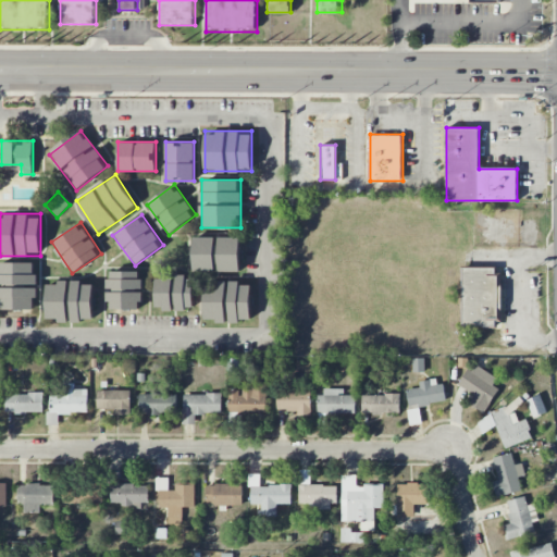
[(240,237),(194,237),(194,271),(240,271),(240,237)]
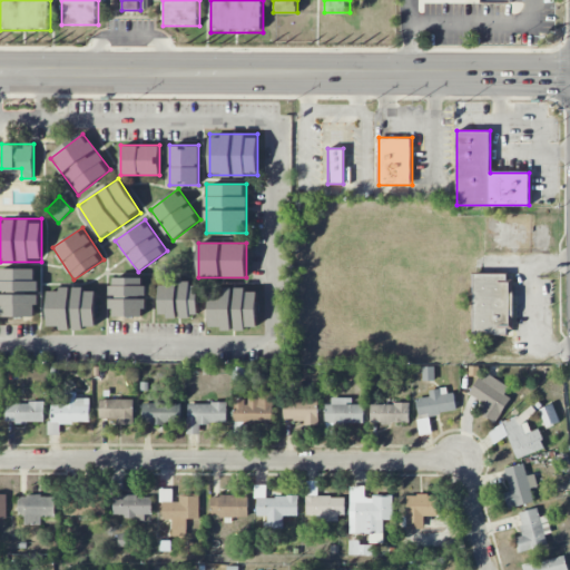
[(0,316),(38,316),(38,293),(37,293),(38,268),(0,267),(0,316)]
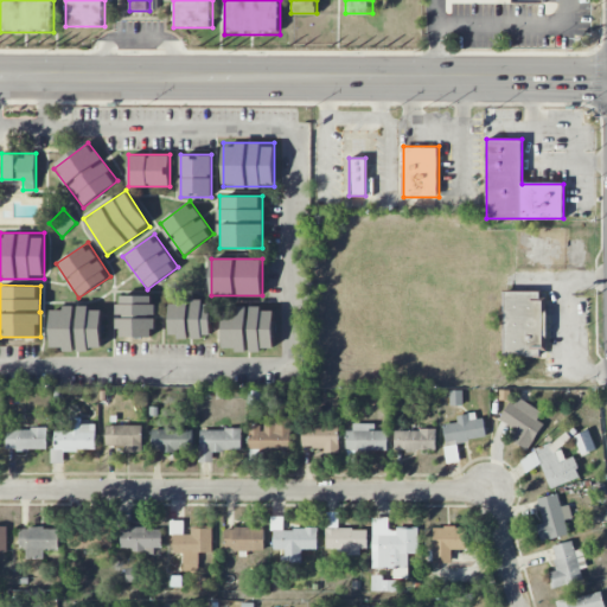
[(504,291),(504,357),(547,357),(547,291),(504,291)]
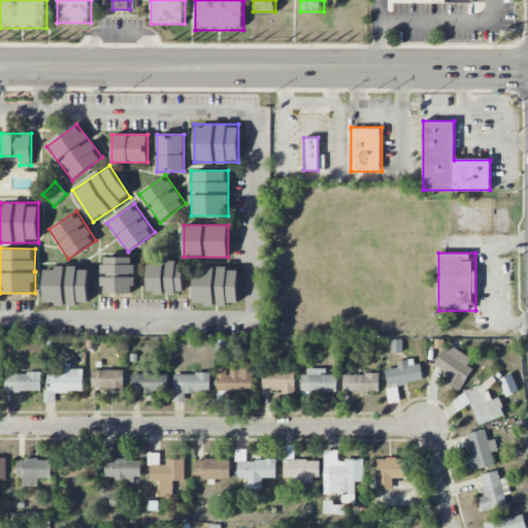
[(135,292),(135,257),(102,257),(102,292),(135,292)]
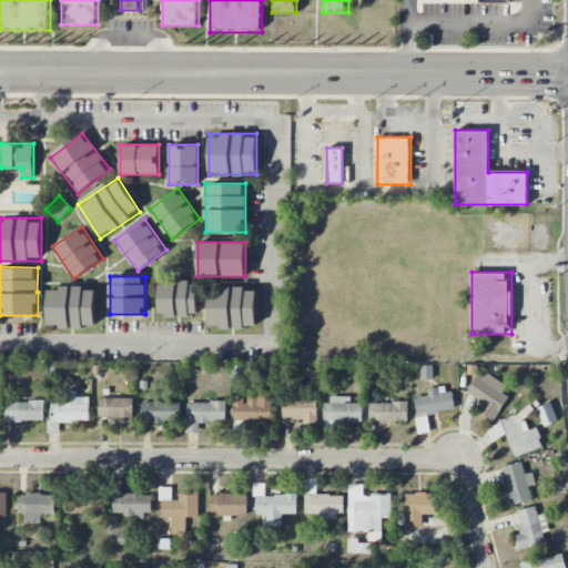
[(159,280),(159,316),(199,316),(199,280),(159,280)]
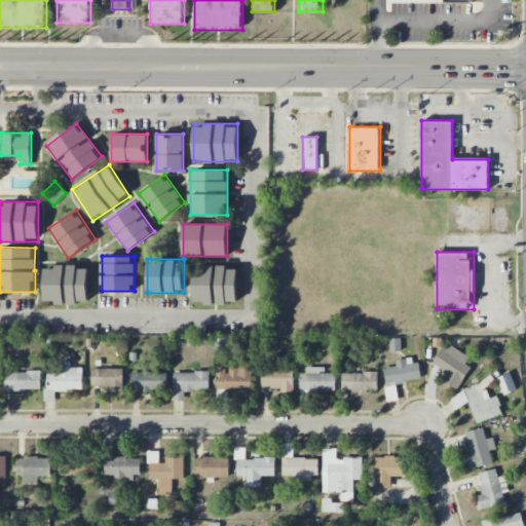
[(44,303),(88,303),(88,265),(44,265),(44,303)]
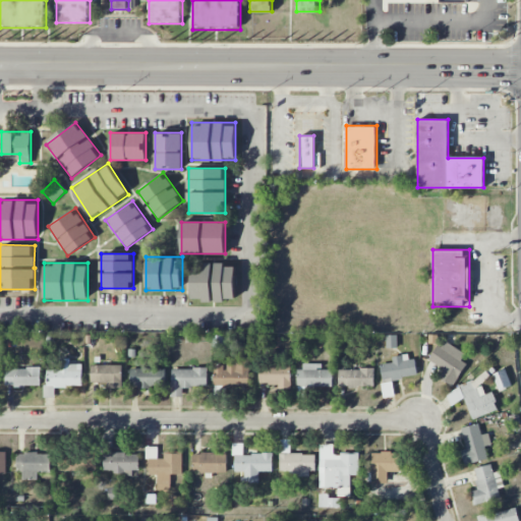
[(235,300),(235,263),(192,263),(192,300),(235,300)]
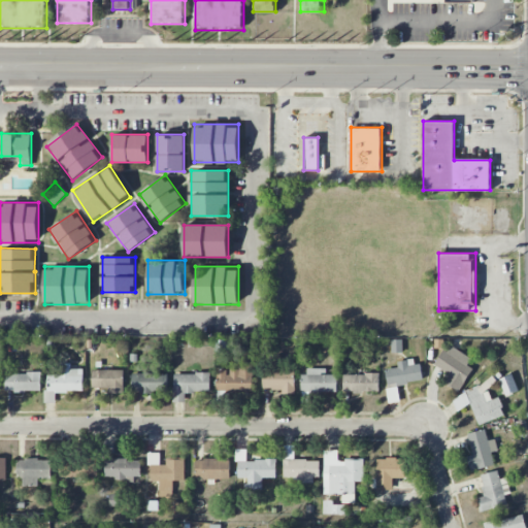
[(403,340),(392,340),(392,353),(402,353),(403,340)]
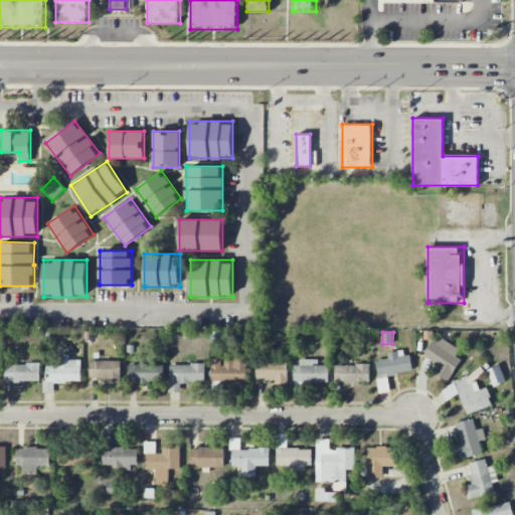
[(460,349),(438,336),(424,357),(439,365),(434,374),(448,382),(461,360),(456,356),(460,349)]
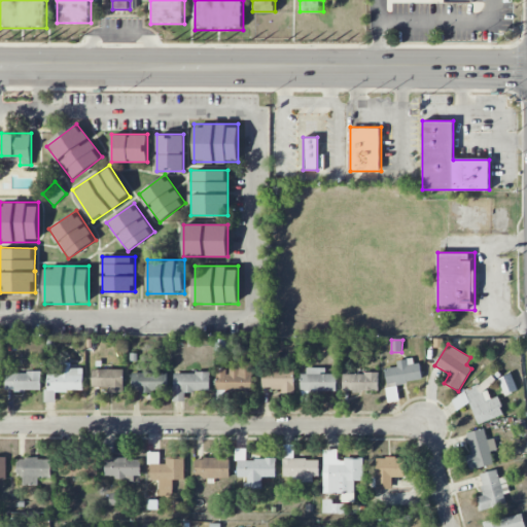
[(384,369),(389,402),(399,400),(396,384),(420,381),(417,358),(396,361),(397,366),(384,369)]
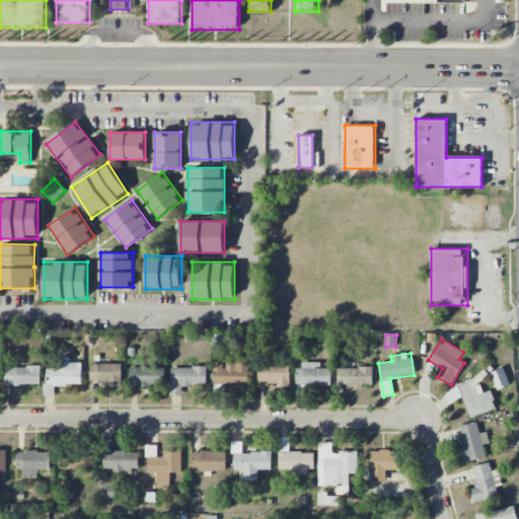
[(248,356),(234,356),(234,363),(224,363),(214,363),(214,384),(248,385),(248,356)]
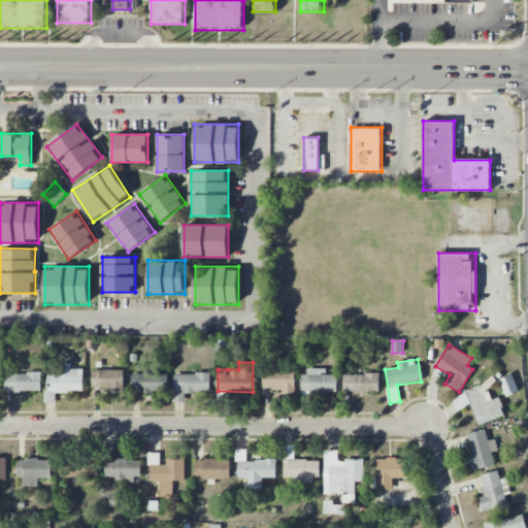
[(81,392),(83,369),(71,369),(71,363),(62,363),(62,374),(46,374),(45,402),(55,403),(56,391),(81,392)]
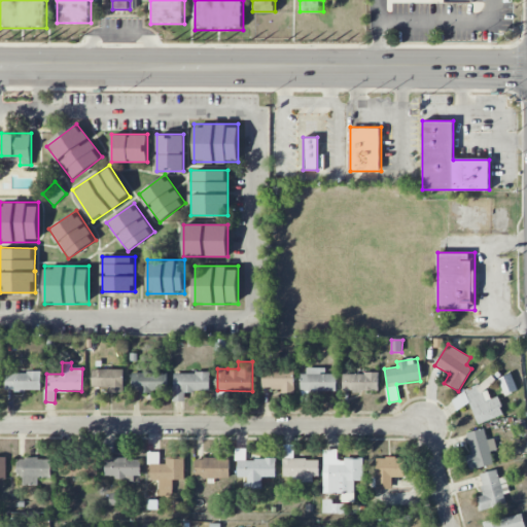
[(336,393),(336,374),(325,374),(325,367),(303,367),(302,393),(336,393)]
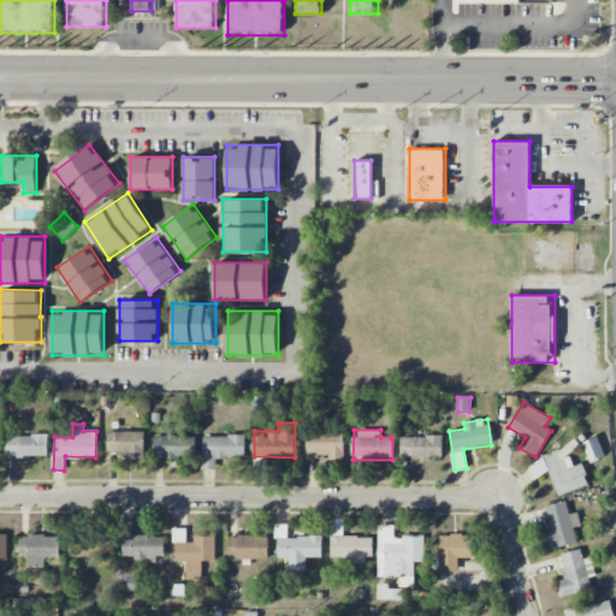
[(307,431),(306,454),(330,454),(329,460),(343,461),(344,432),(307,431)]
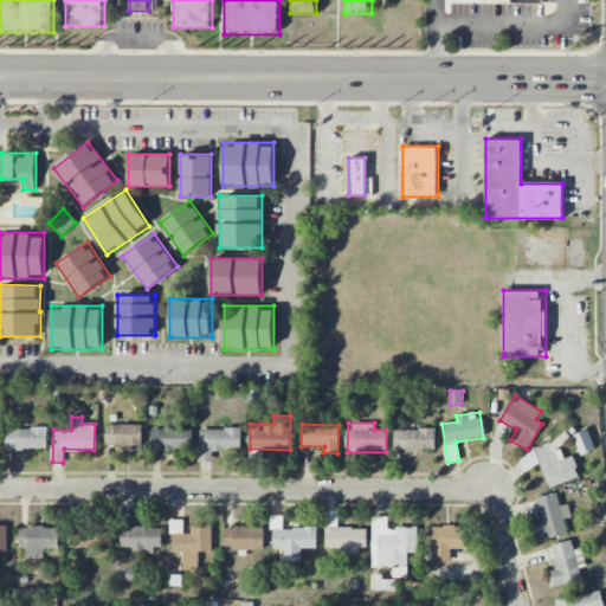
[(105,445),(124,445),(124,451),(142,452),(142,425),(105,425),(105,445)]
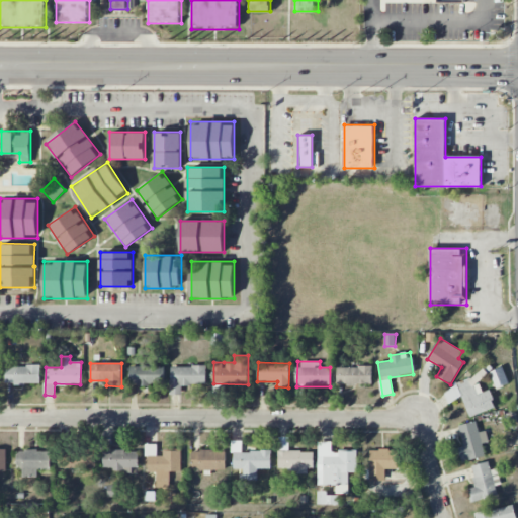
[(40,383),(40,365),(5,366),(5,384),(40,383)]
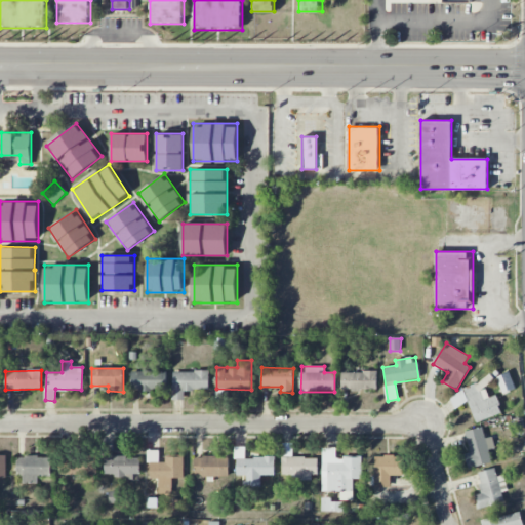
[(167,371),(130,370),(130,389),(166,390),(167,371)]
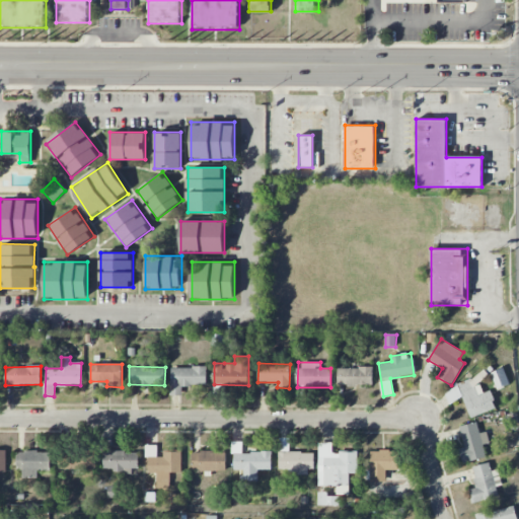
[(207,368),(170,367),(170,395),(182,395),(182,386),(207,387),(207,368)]
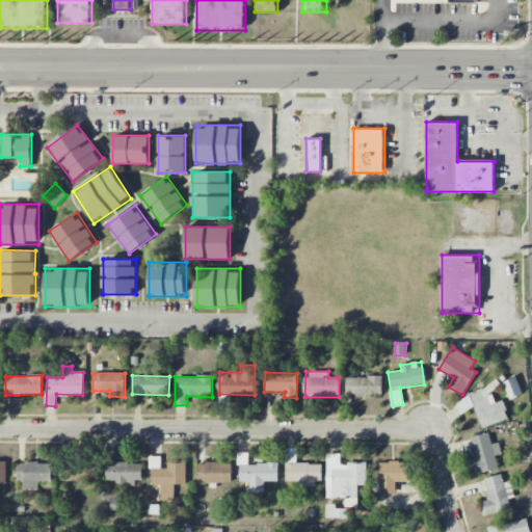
[(346,377),(346,396),(382,395),(381,377),(346,377)]
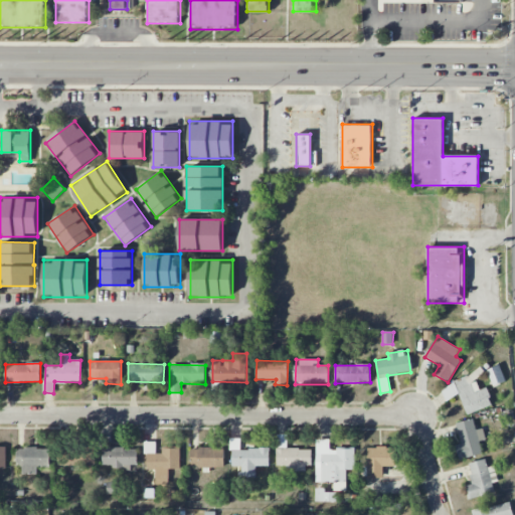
[(493,386),(506,382),(500,365),(487,369),(493,386)]
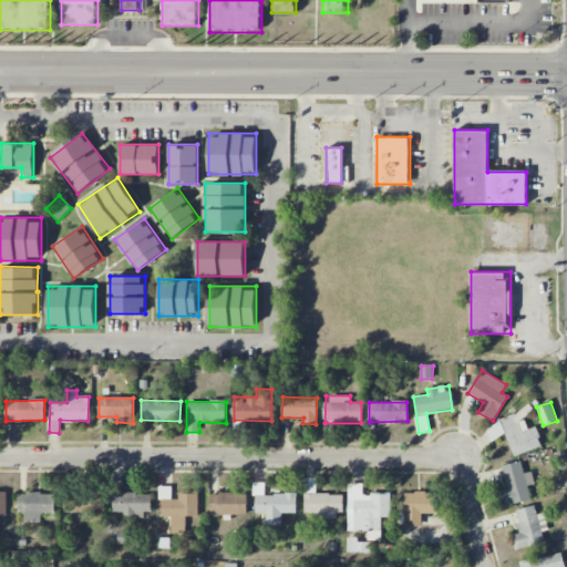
[(514,456),(543,446),(535,426),(528,430),(523,416),(533,413),(531,409),(485,426),(491,441),(506,435),(514,456)]
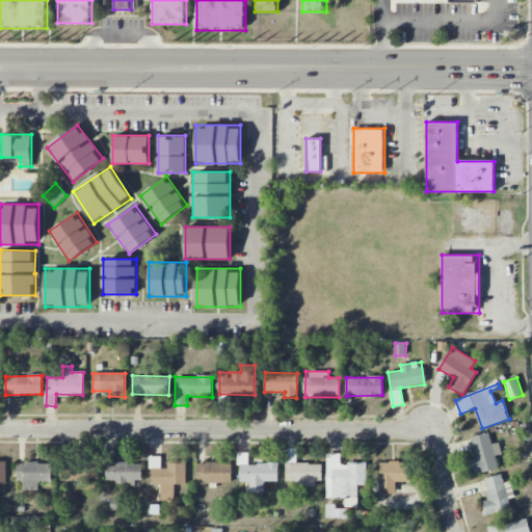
[(472,436),(476,458),(472,459),(474,474),(499,470),(496,455),(502,454),(499,443),(491,445),(489,433),(472,436)]
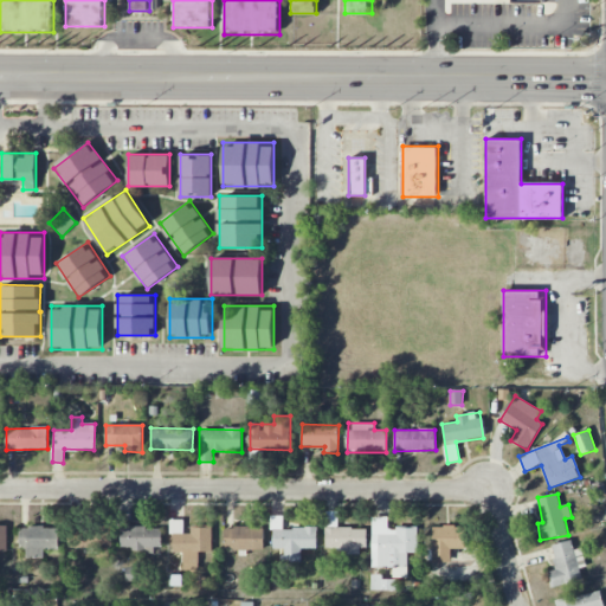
[(317,549),(317,528),(283,528),(283,516),(271,516),(271,548),(283,549),(282,562),(302,563),(302,549),(317,549)]
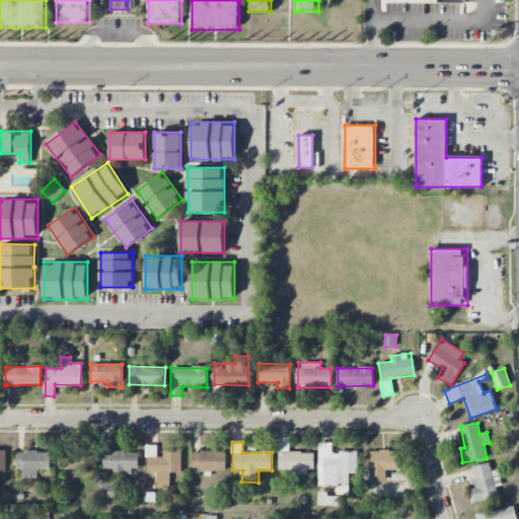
[(349,495),(349,473),(358,473),(357,452),(331,452),(331,443),(318,443),(319,487),(337,487),(337,495),(349,495)]
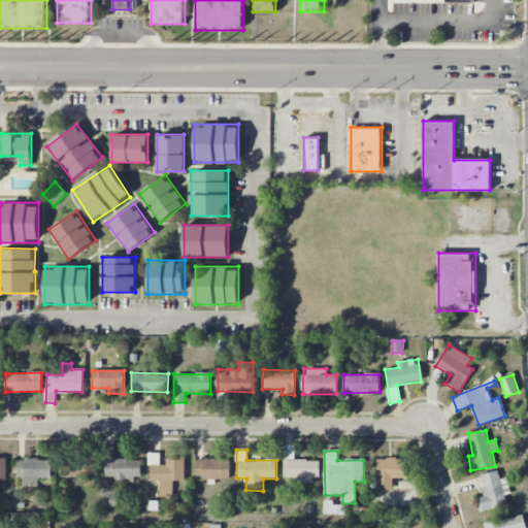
[(163,454),(150,453),(150,481),(159,481),(159,491),(173,491),(173,481),(185,481),(186,459),(163,459),(163,454)]
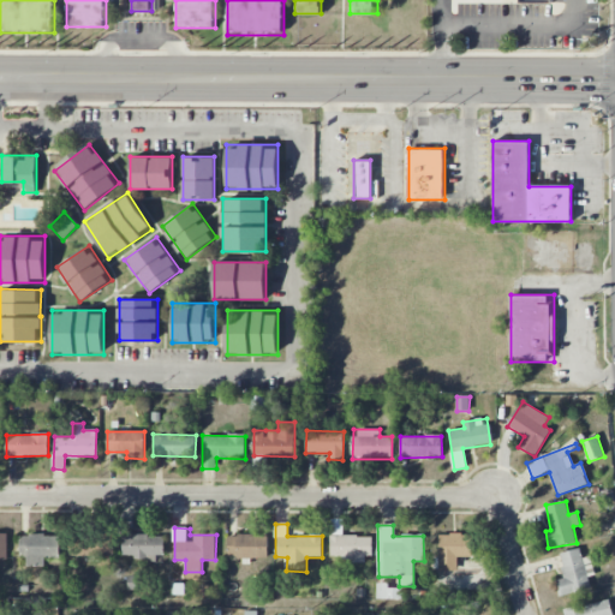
[(45,567),(45,557),(59,557),(60,536),(19,535),(19,557),(27,557),(27,566),(45,567)]
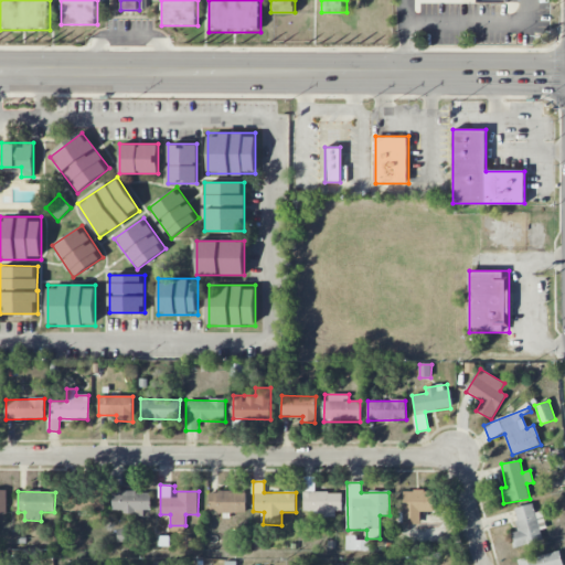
[(113,512),(151,511),(151,491),(113,492),(113,512)]
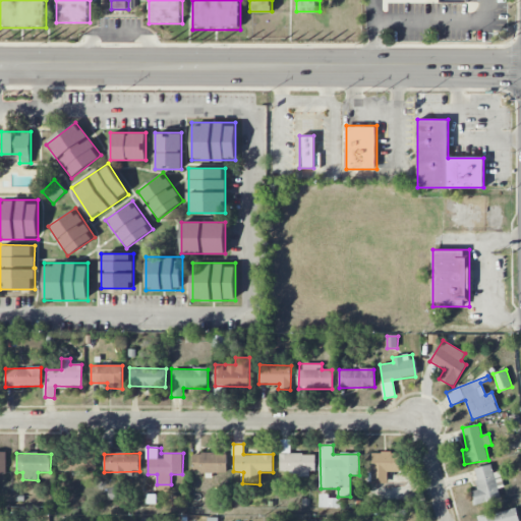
[(372,483),(388,483),(388,472),(400,472),(400,453),(372,453),(372,483)]
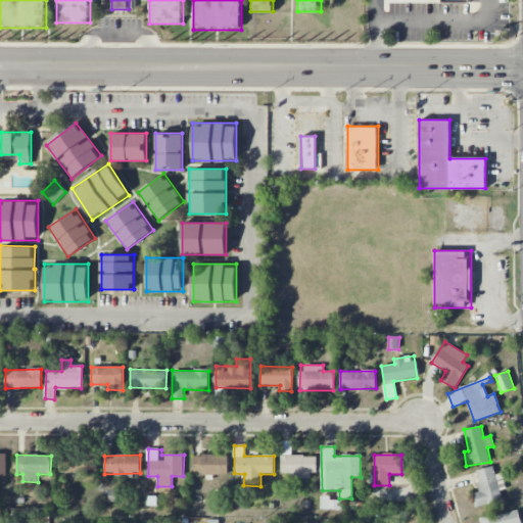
[(59,474),(97,473),(96,456),(58,457),(59,474)]
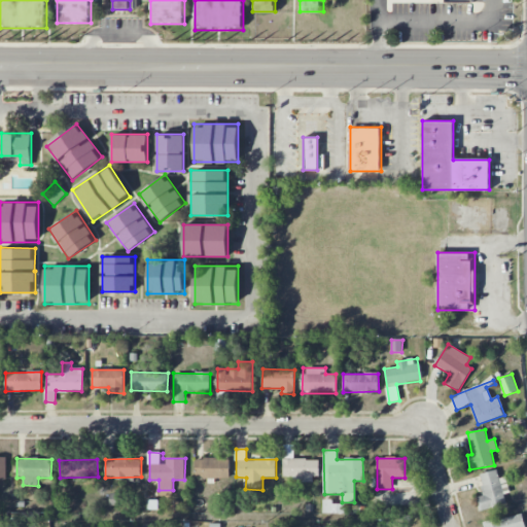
[(230,479),(230,459),(196,459),(196,478),(230,479)]
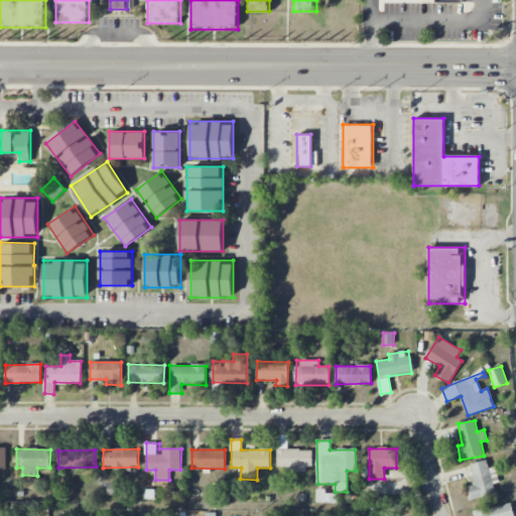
[(312,449),(277,449),(277,469),(312,470),(312,449)]
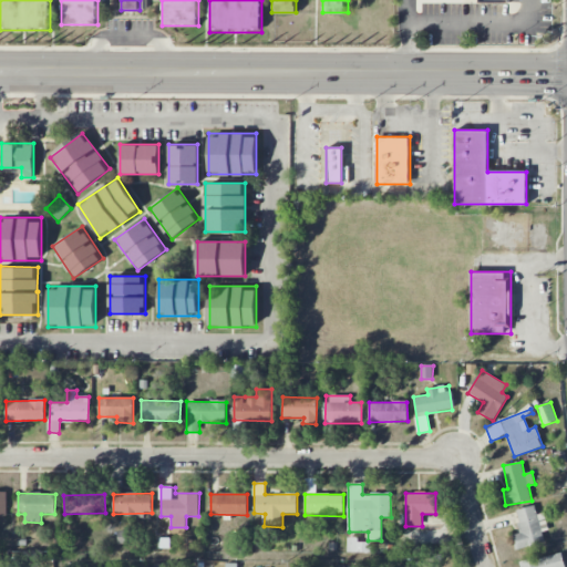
[(544,542),(542,532),(548,531),(544,513),(537,515),(535,505),(515,511),(522,533),(513,535),(516,549),(544,542)]
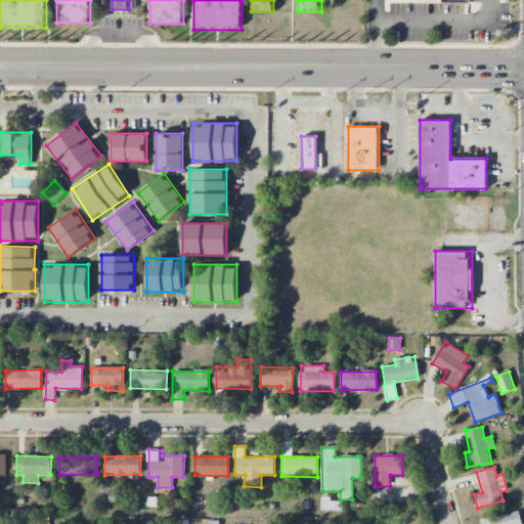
[(322,510),(333,510),(333,497),(322,497),(322,510)]
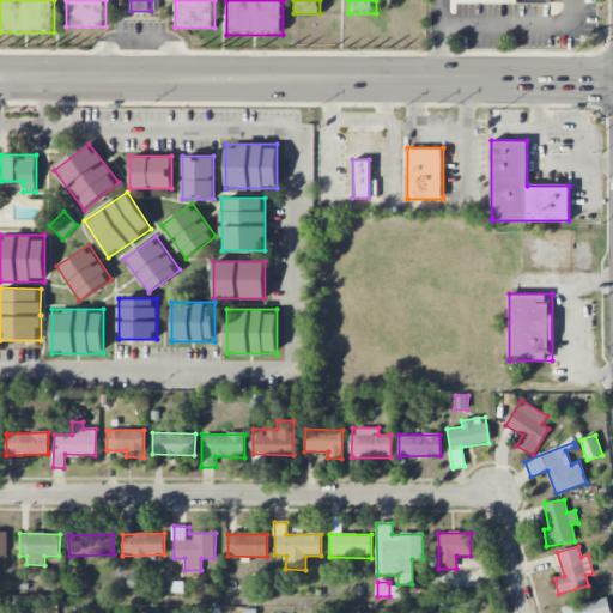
[(611,612),(607,598),(563,608),(564,612),(611,612)]
